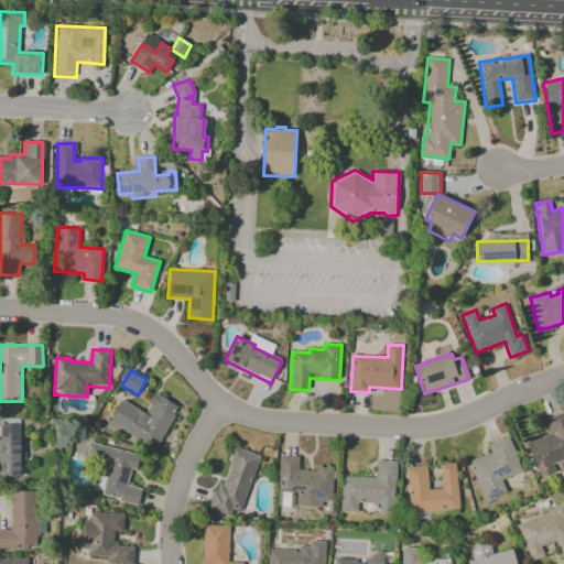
[(154,393),(179,408),(153,449),(108,422),(121,400),(145,414),(151,405),(148,403),(154,393)]
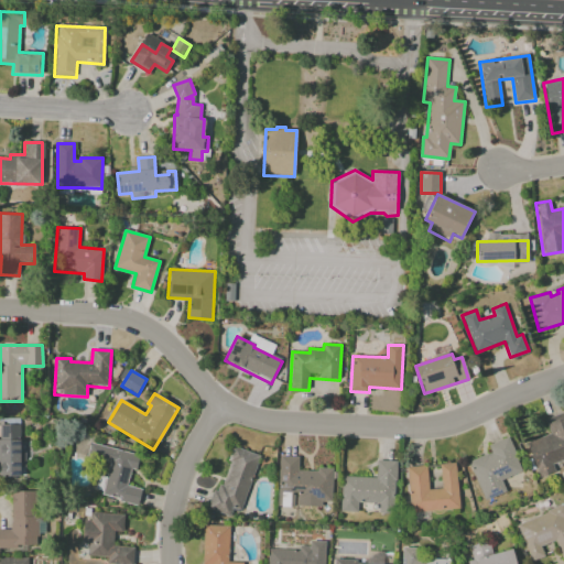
[(545,420),(563,413),(563,457),(552,462),(555,470),(540,476),(528,442),(551,433),(545,420)]
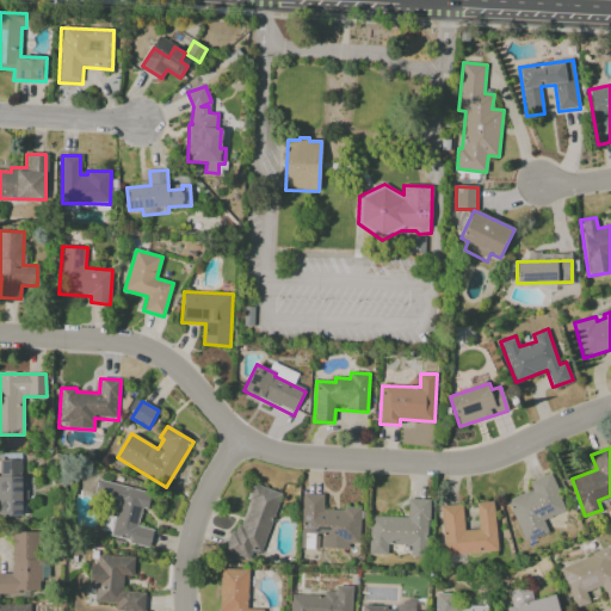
[(20,460),(0,460),(0,516),(26,516),(25,489),(22,489),(20,460)]
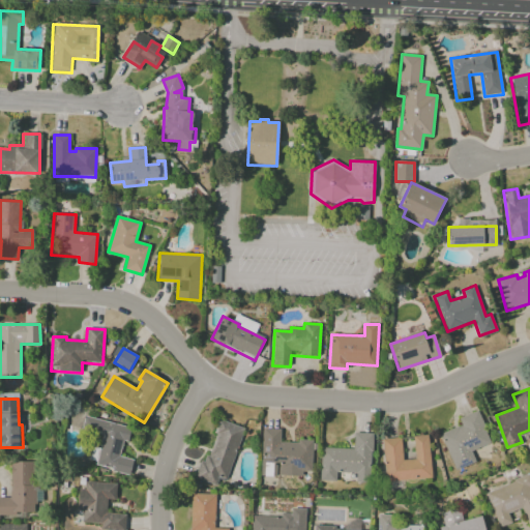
[(477,411),(491,441),(470,450),(476,464),(458,472),(440,433),(461,423),(459,419),(477,411)]
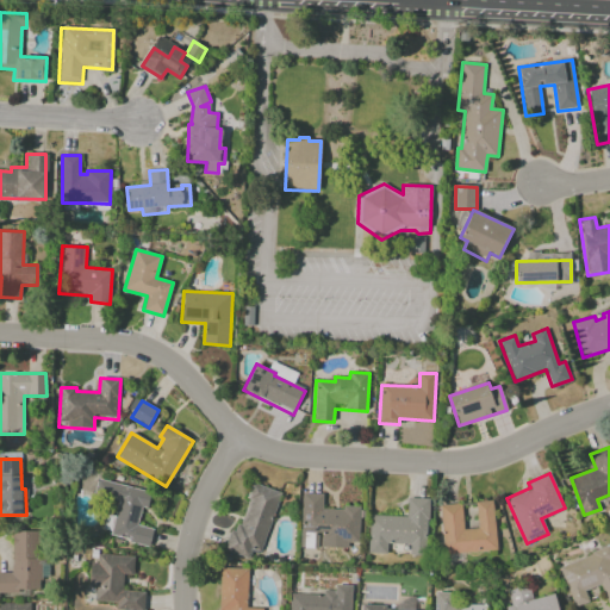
[(103,479),(150,493),(147,509),(142,506),(137,524),(155,529),(149,547),(110,536),(119,500),(98,495),(103,479)]
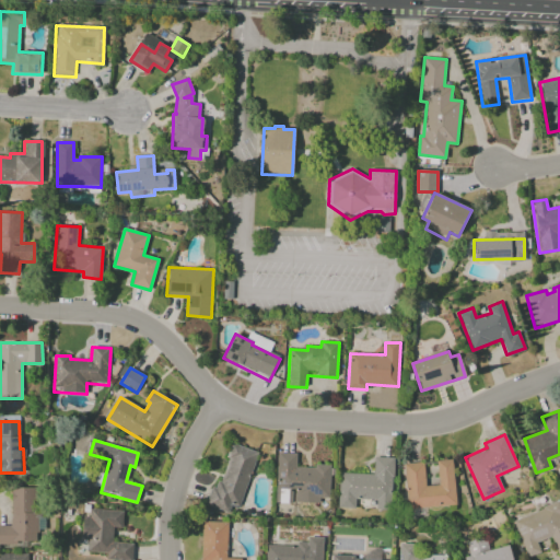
[(233,443),(259,455),(233,517),(205,504),(212,487),(216,489),(229,459),(226,458),(233,443)]
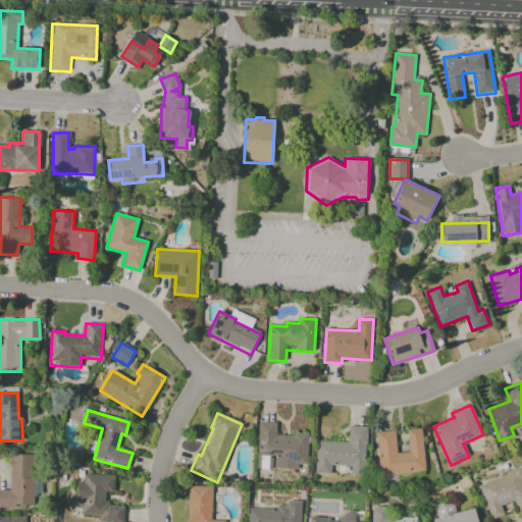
[(260,415),(276,416),(275,435),(294,436),(294,433),(309,434),(308,467),(298,466),(297,470),(258,468),(260,415)]
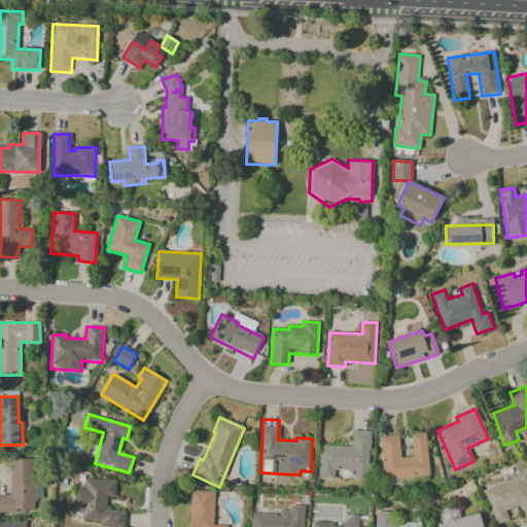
[(320,445),(351,447),(352,430),(371,431),(367,481),(353,480),(354,470),(334,469),(334,479),(318,478),(320,445)]
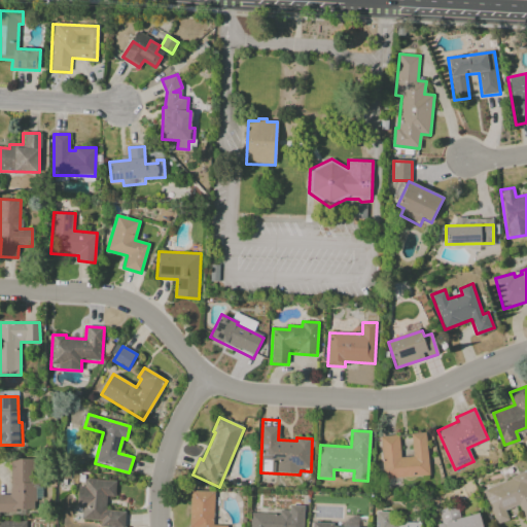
[(380,436),(398,435),(400,457),(413,456),(411,434),(426,432),(429,476),(384,480),(380,436)]
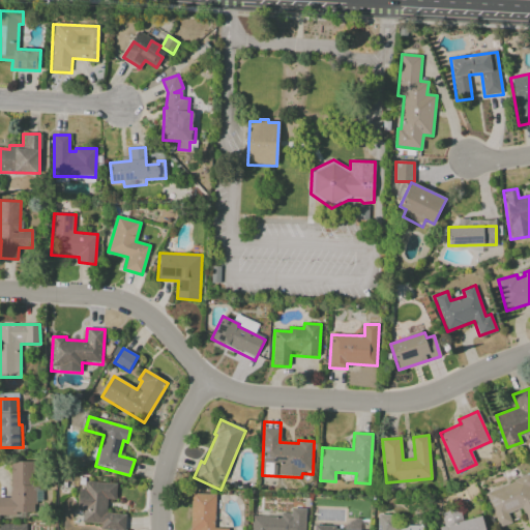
[(0,513),(32,516),(34,462),(10,461),(9,497),(0,497),(0,513)]
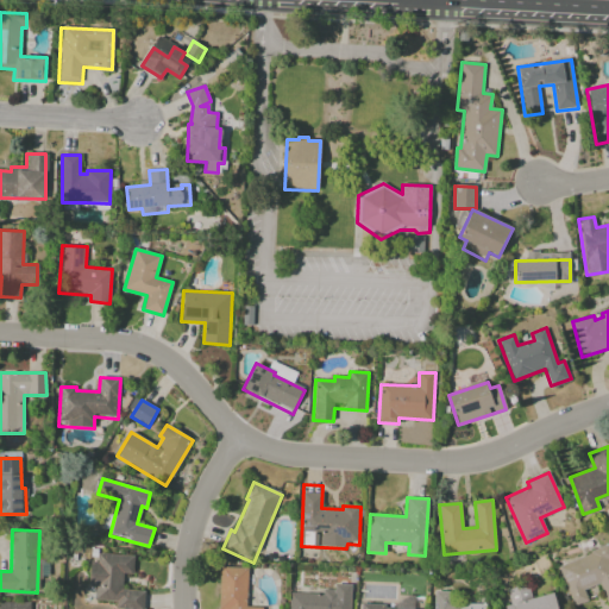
[(559,567),(608,545),(608,603),(608,604),(600,584),(584,591),(589,600),(576,606),(559,567)]
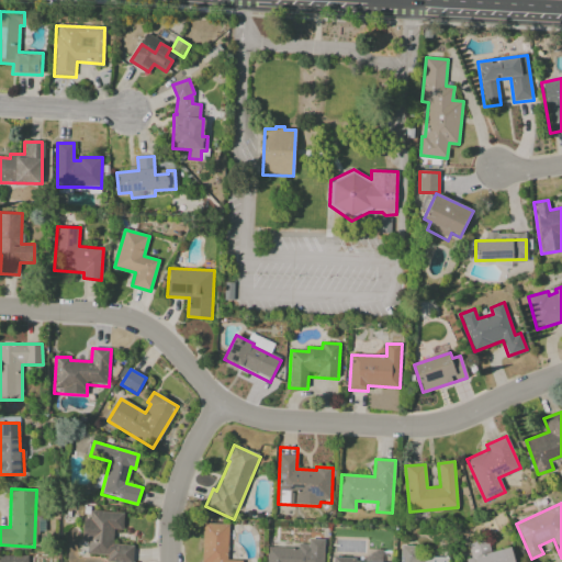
[(85,518),(91,519),(91,512),(123,514),(122,531),(112,531),(111,543),(133,546),(131,561),(116,561),(88,558),(90,542),(82,541),(85,518)]
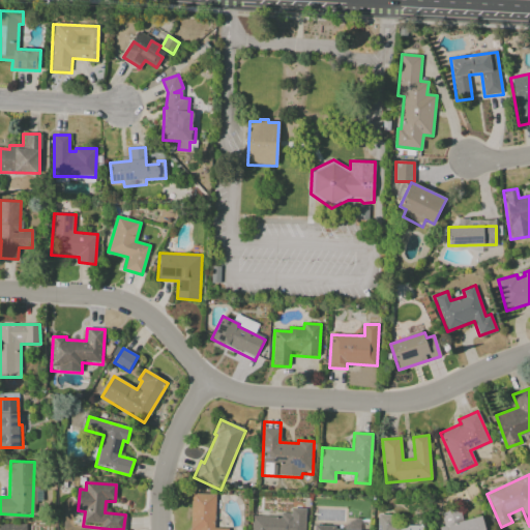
[(190,529),(193,494),(215,495),(214,528),(227,529),(190,529)]
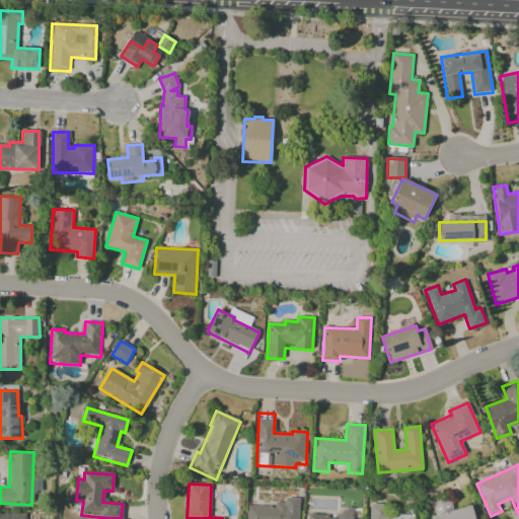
[(430,518),(430,517),(436,516),(432,503),(451,498),(454,510),(472,505),(475,518),(430,518)]
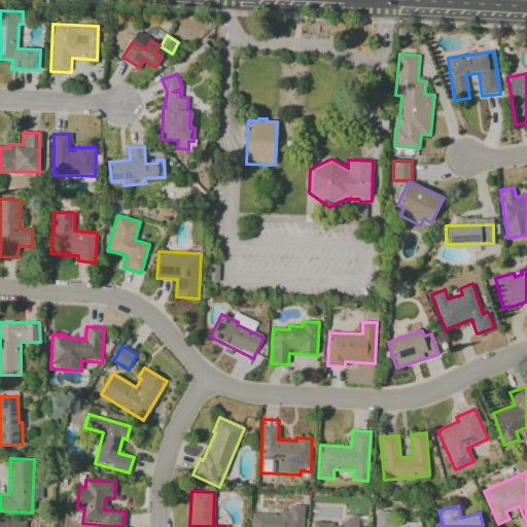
[(250,526),(251,513),(280,515),(281,510),(304,512),(303,526),(250,526)]
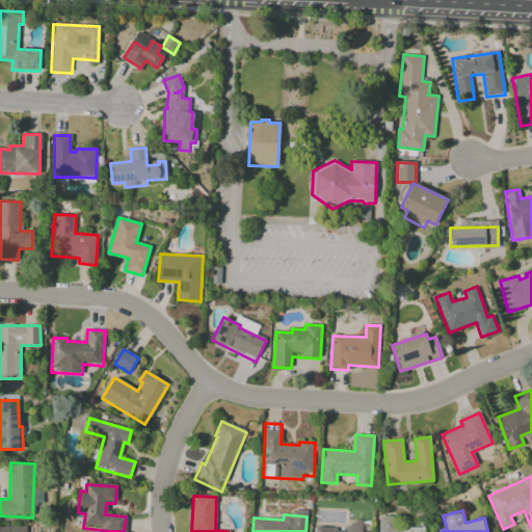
[(379,531),(380,516),(395,517),(394,528),(427,529),(426,531),(379,531)]
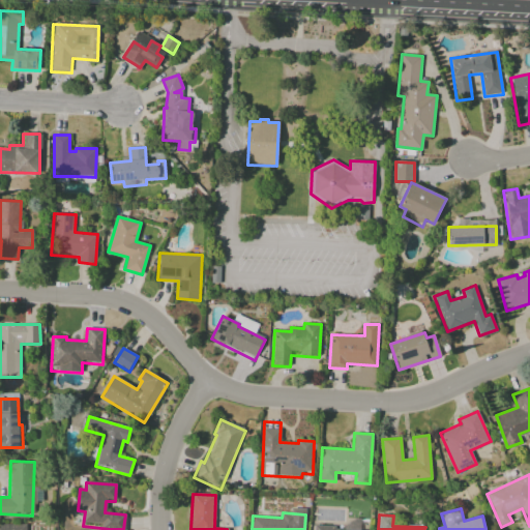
[(316,529),(317,526),(346,527),(346,519),(361,520),(360,529),(369,529),(316,529)]
